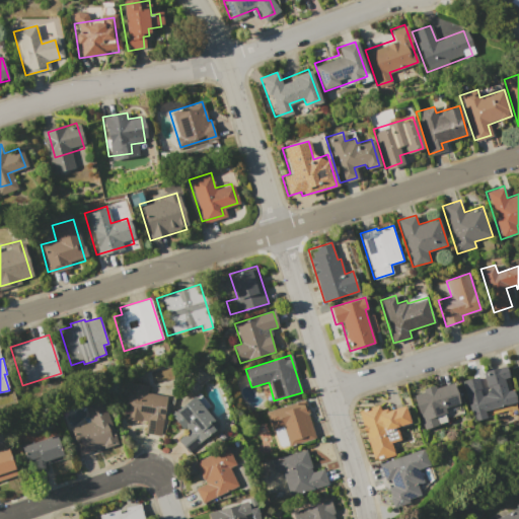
[(461,381),(483,374),(482,372),(507,364),(511,376),(503,378),(507,390),(512,388),(516,400),(485,411),(486,417),(473,421),(461,381)]
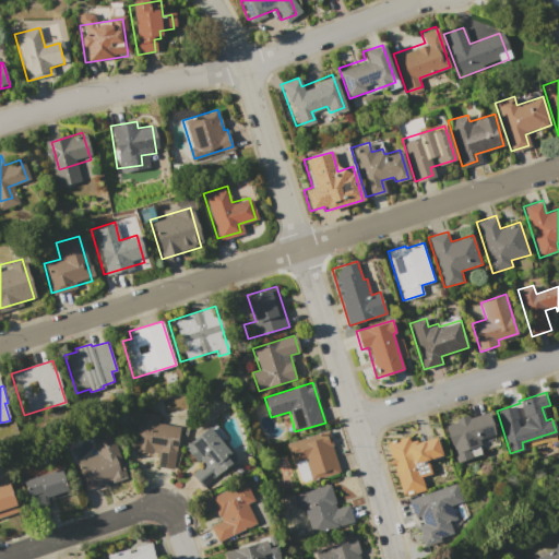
[(139,412),(159,415),(158,423),(180,427),(174,470),(155,466),(157,453),(152,452),(152,454),(132,451),(139,412)]
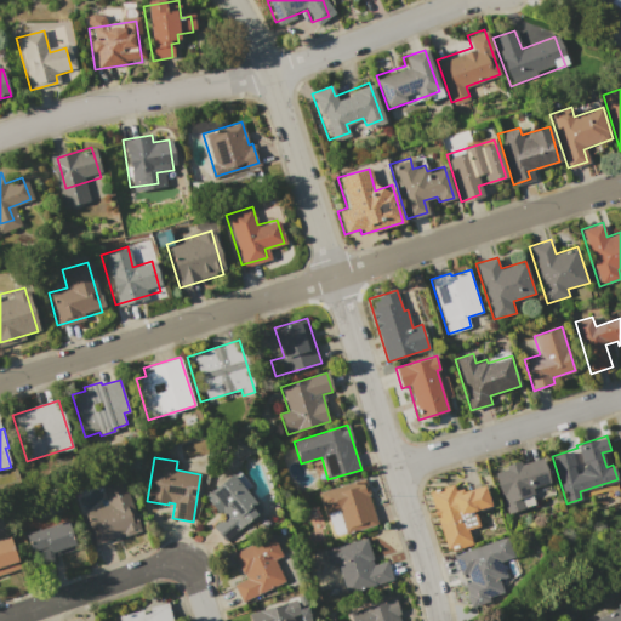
[(494,472),(506,468),(505,465),(519,460),(520,463),(542,457),(551,483),(533,488),(535,494),(531,495),(535,505),(507,513),(494,472)]
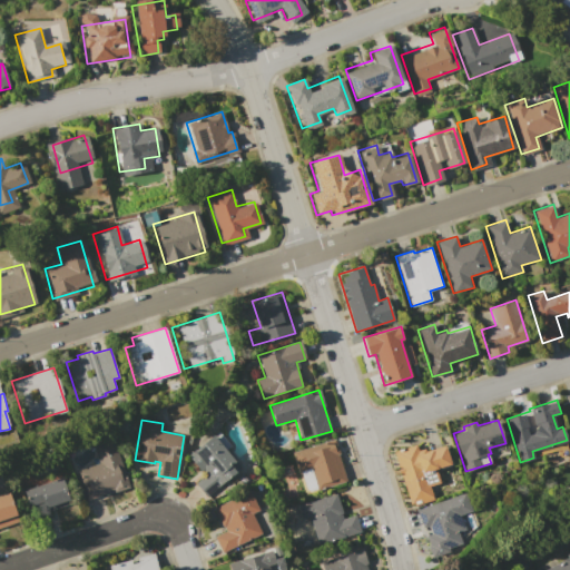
[(189,454),(218,431),(231,445),(225,450),(235,462),(231,465),(236,472),(218,487),(213,479),(210,481),(189,454)]
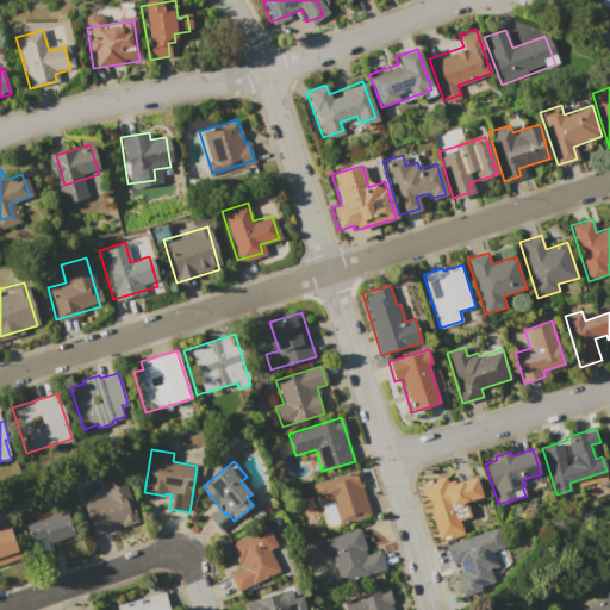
[(83,503),(106,496),(100,475),(120,468),(138,522),(119,528),(119,526),(94,534),(83,503)]
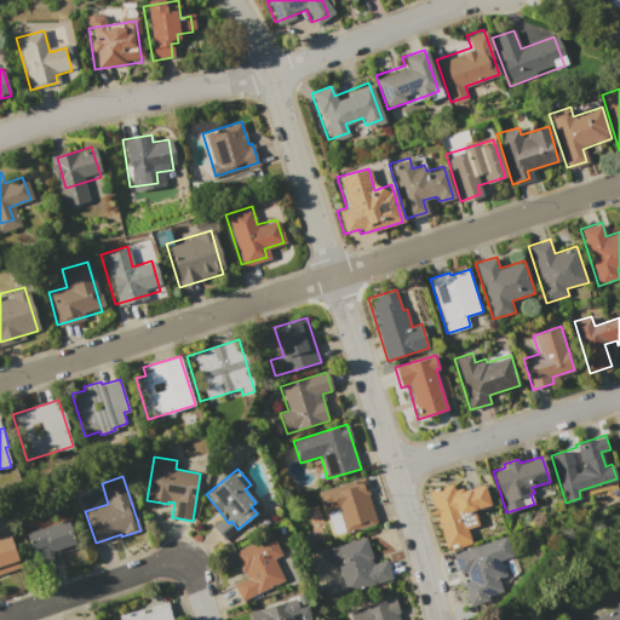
[(317,492),(365,477),(369,494),(368,494),(378,523),(333,538),(317,492)]
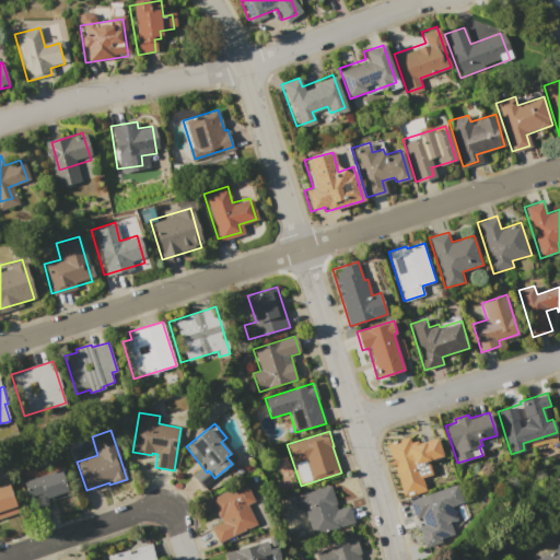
[(386,443),(409,435),(411,442),(436,434),(443,456),(429,462),(432,474),(421,478),(426,491),(404,498),(386,443)]
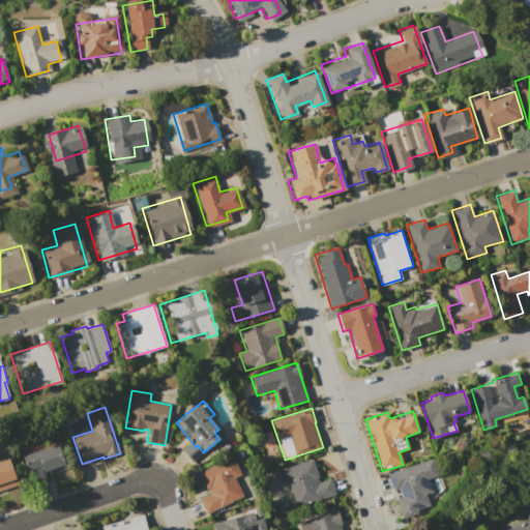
[(21,457),(59,444),(67,467),(28,480),(21,457)]
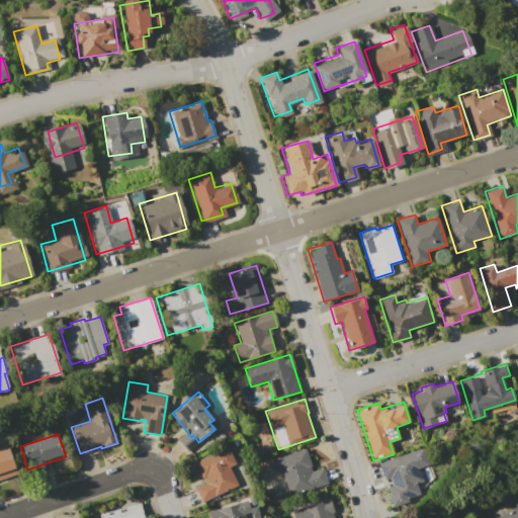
[(0,449),(9,446),(17,473),(0,479),(0,449)]
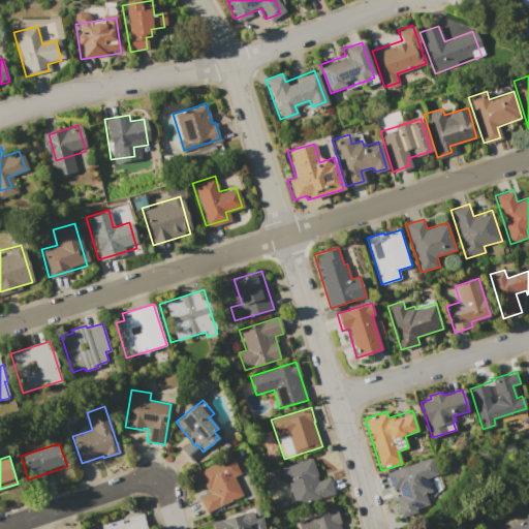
[(199,470),(231,457),(240,474),(235,476),(243,496),(206,511),(199,497),(210,493),(199,470)]
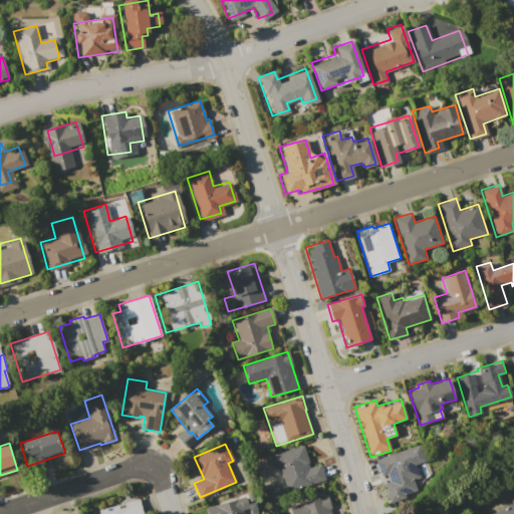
[(268,456),(302,444),(310,467),(320,464),(325,479),(288,491),(279,465),(272,468),(268,456)]
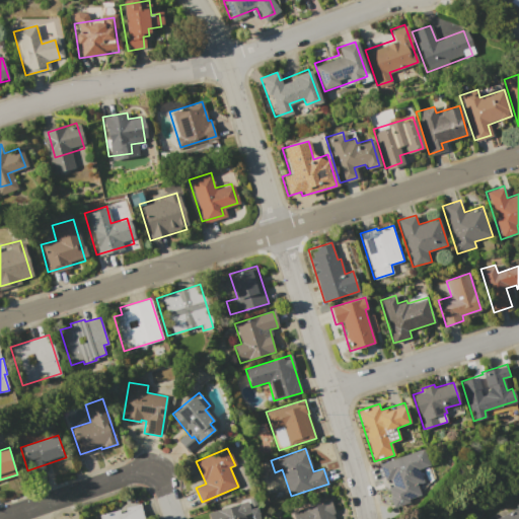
[(379,461),(387,487),(386,487),(391,505),(420,496),(416,484),(422,482),(418,467),(428,464),(423,448),(379,461)]
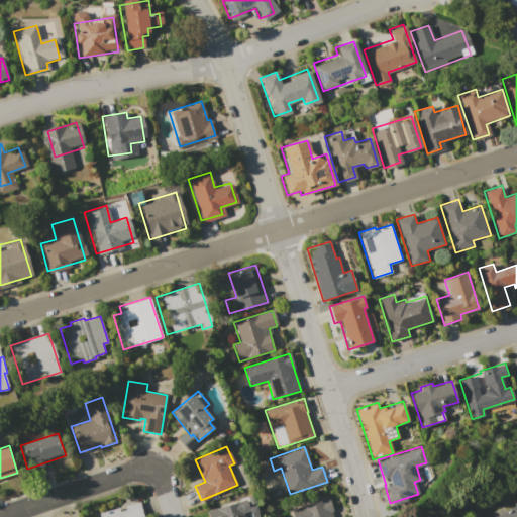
[(207,516),(206,512),(247,499),(250,512),(244,514),(244,516),(207,516)]
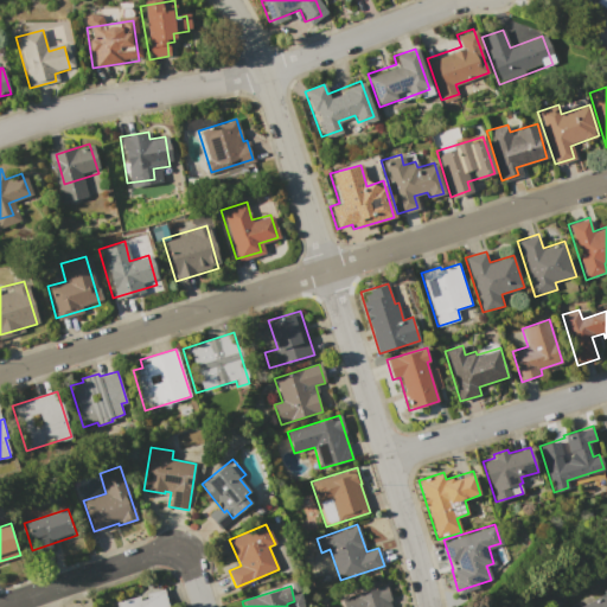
[(343,606),(340,599),(387,586),(391,600),(390,601),(391,606),(343,606)]
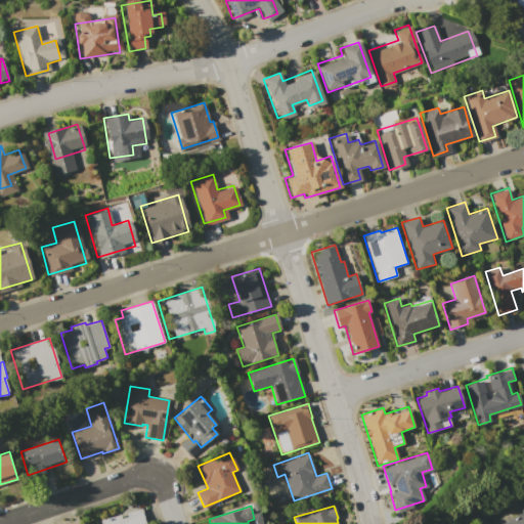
[(145,523),(100,523),(99,519),(120,514),(121,518),(127,517),(126,512),(141,508),(145,523)]
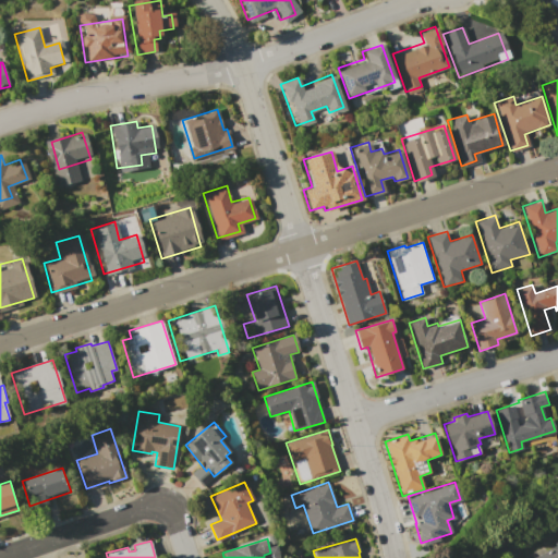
[(557,541),(557,557),(533,557),(555,546),(554,544),(557,541)]
